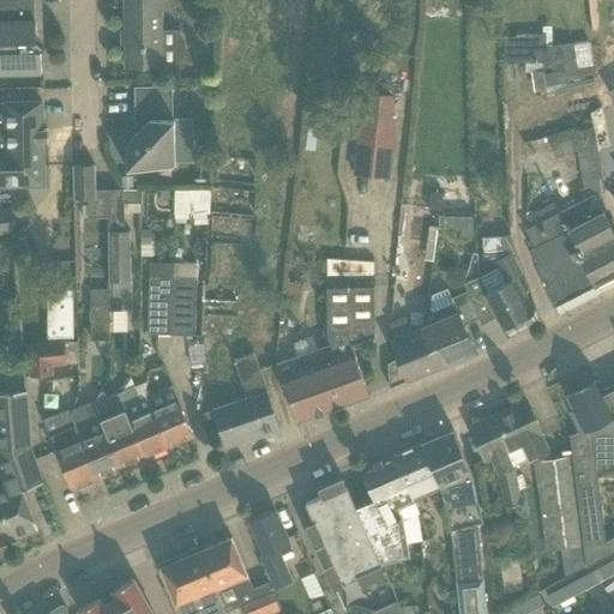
[(34,0),(0,0),(0,73),(17,74),(41,73),(41,50),(36,52),(36,22),(35,22),(34,0)]
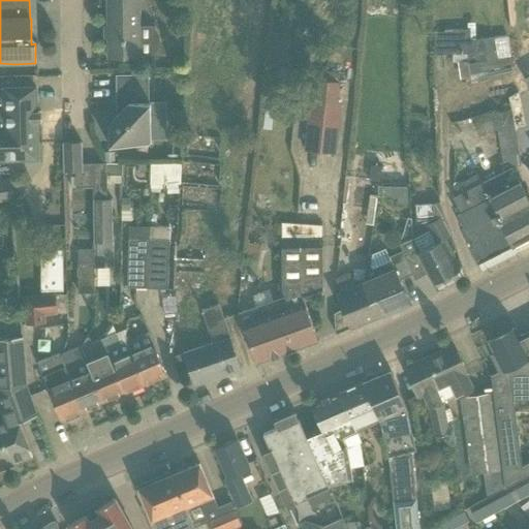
[(138,0),(106,0),(107,58),(139,58),(138,0)]
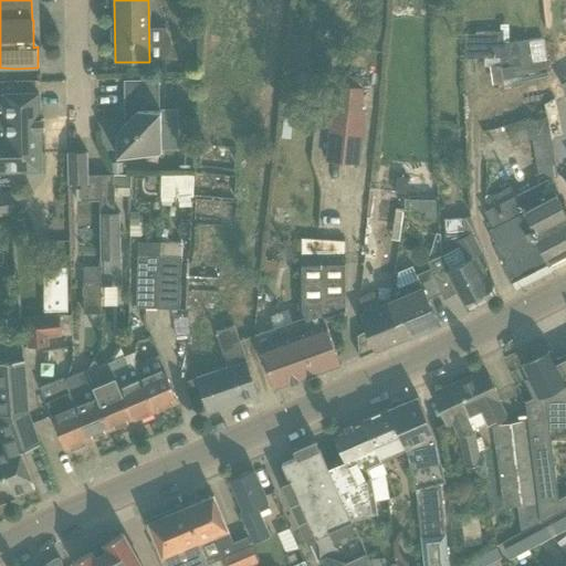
[(500,31),(475,32),(475,33),(477,33),(478,59),(491,58),(501,58),(501,64),(503,83),(503,84),(548,75),(543,39),(510,42),(509,40),(501,40),(500,31)]
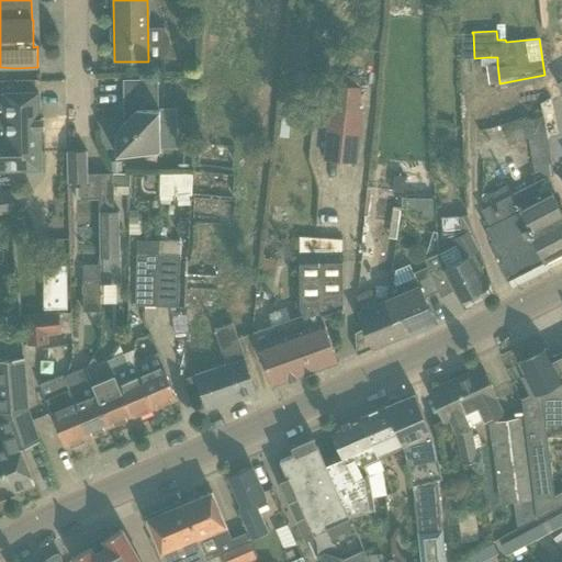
[(125,122),(115,132),(115,155),(134,155),(141,147),(159,147),(175,147),(175,109),(158,110),(158,80),(147,81),(125,81),(125,109),(132,115),(125,122)]
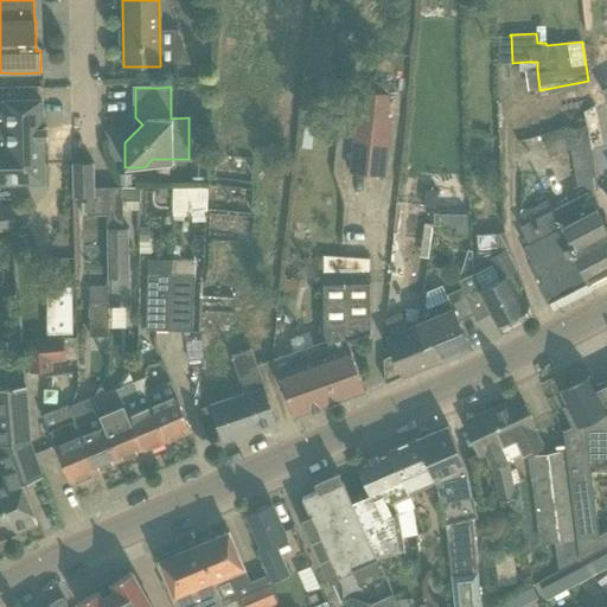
[(5,147),(0,147),(0,185),(1,185),(25,184),(44,184),(44,165),(43,141),(43,128),(42,101),(18,102),(4,102),(5,147)]
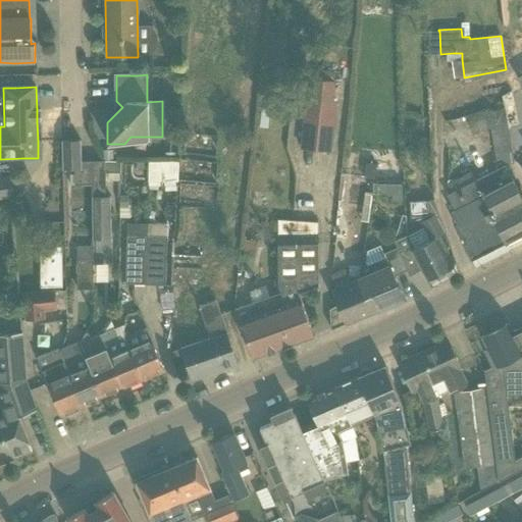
[(512,91),(502,96),(508,127),(519,125),(512,91)]
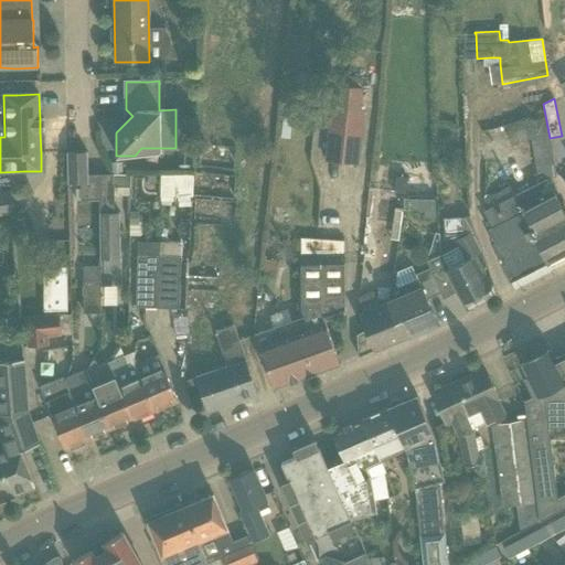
[(330,106),(324,161),(359,164),(364,109),(330,106)]
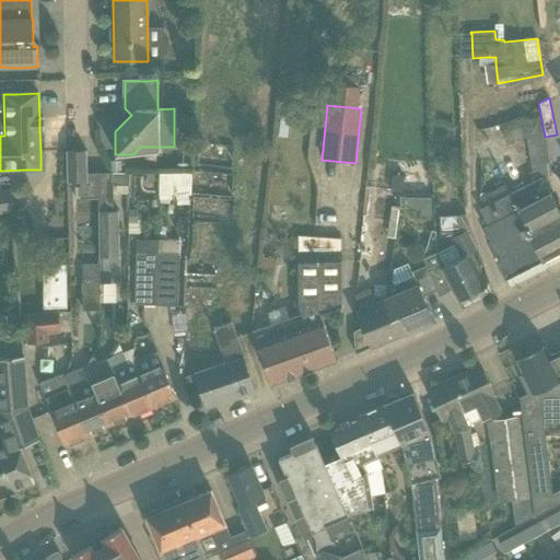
[(294,106),(293,125),(306,127),(308,107),(294,106)]
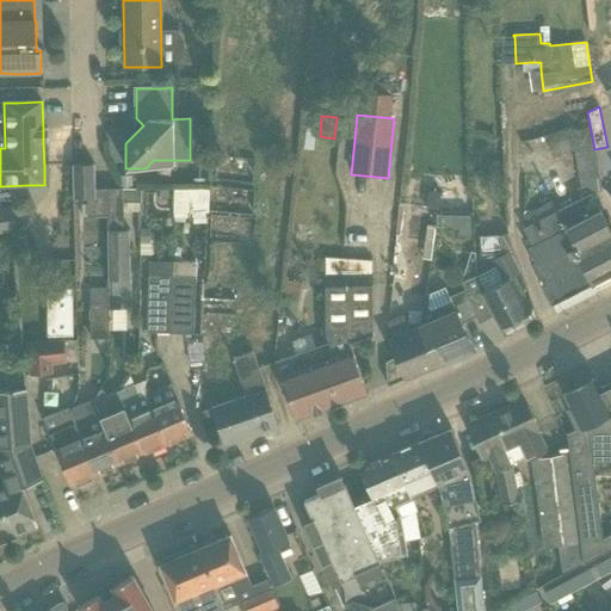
[(596,166),(588,127),(548,135),(551,155),(574,150),(582,193),(602,191),(597,166),(596,166)]
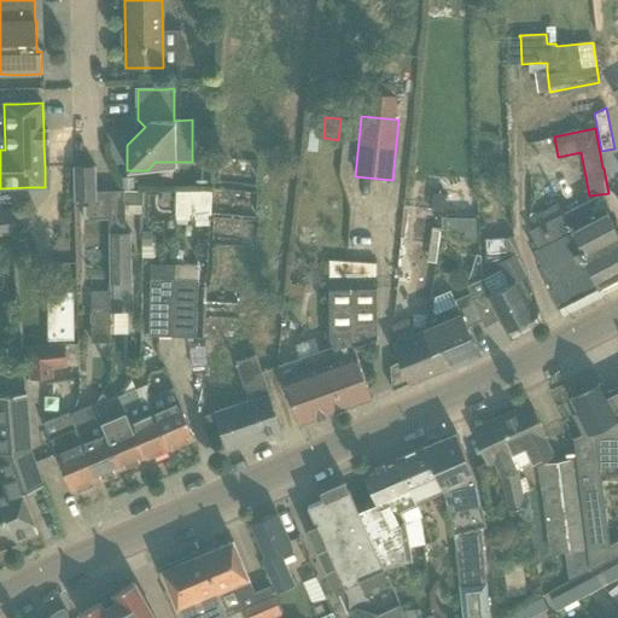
[(109,191),(97,191),(95,167),(74,167),(74,192),(74,202),(88,202),(88,219),(109,219),(109,191)]
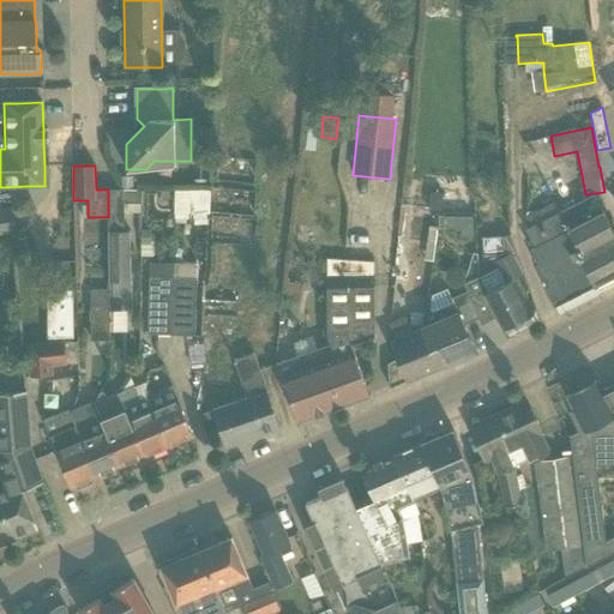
[(121,178),(121,188),(121,190),(132,188),(132,178),(121,178)]
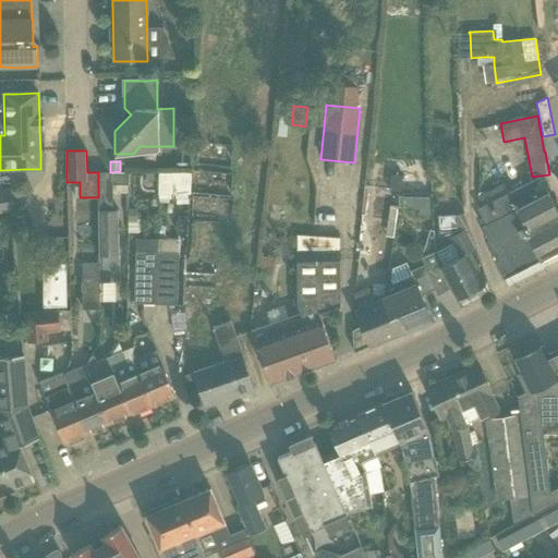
[(110,172),(110,171),(98,172),(98,197),(99,256),(118,256),(118,211),(111,211),(110,194),(110,185),(110,172)]
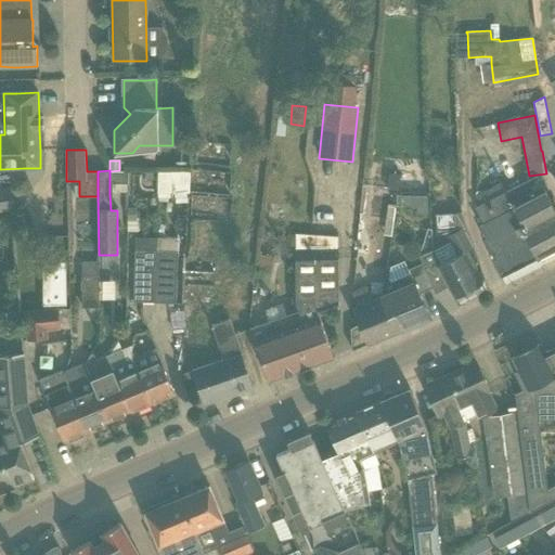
[(128,171),(110,171),(110,184),(113,184),(128,183),(128,171)]
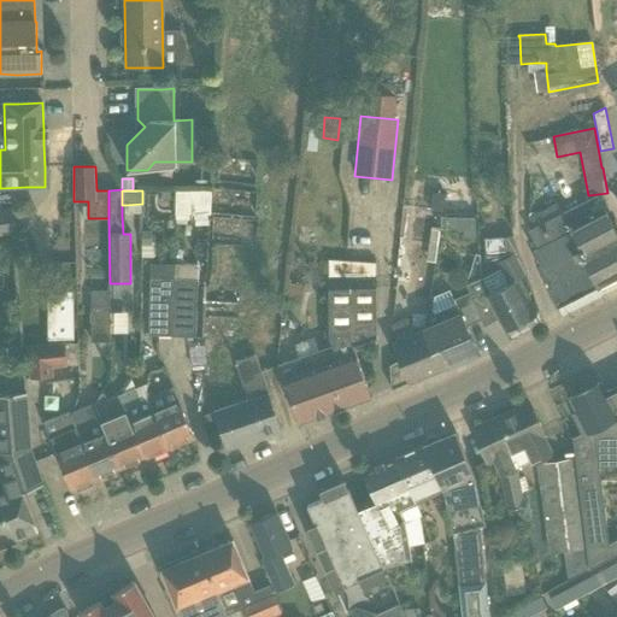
[(175,191),(175,215),(210,216),(211,191),(175,191)]
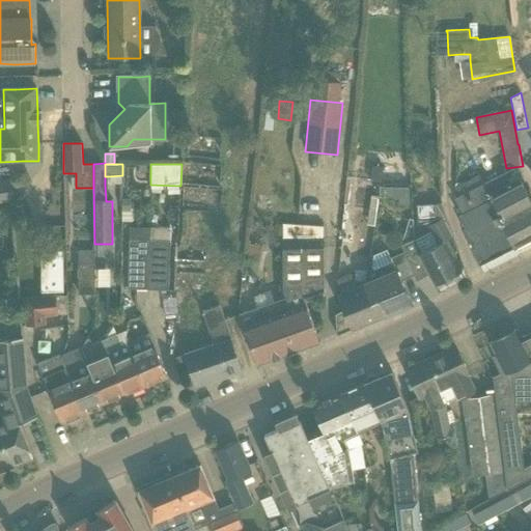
[(530,200),(513,167),(472,189),(454,198),(462,214),(458,215),(465,227),(463,228),(472,248),(471,249),(479,266),(530,238),(530,200)]
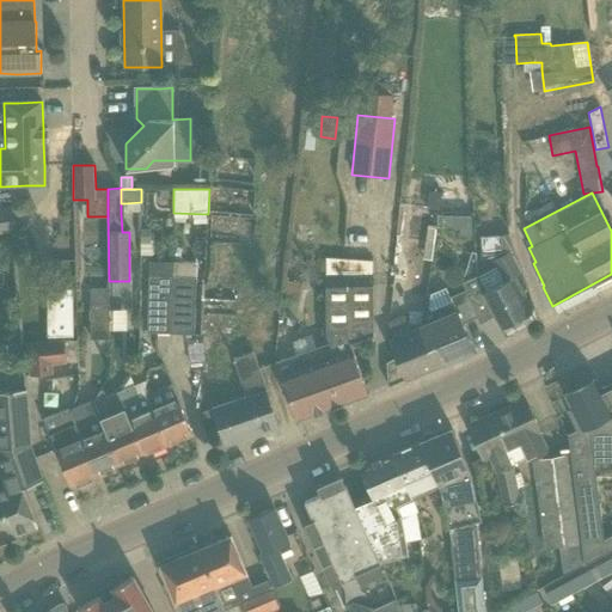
[(11,207),(0,208),(0,233),(14,232),(11,207)]
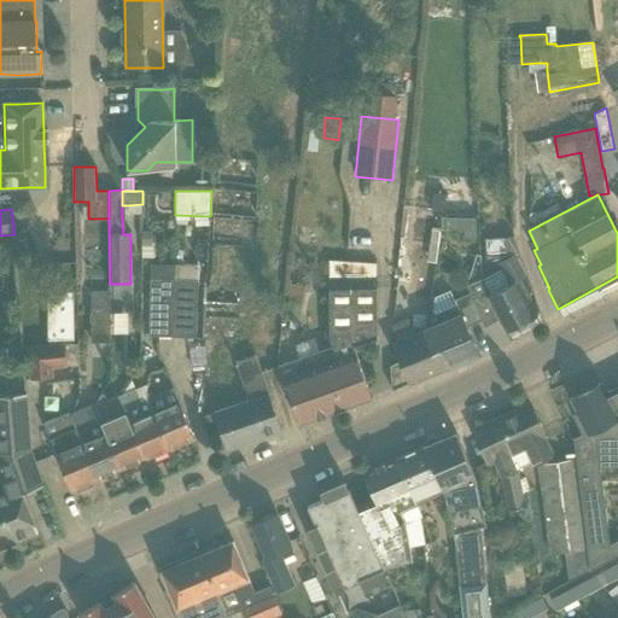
[(432,221),(429,244),(426,262),(436,263),(439,222),(432,221)]
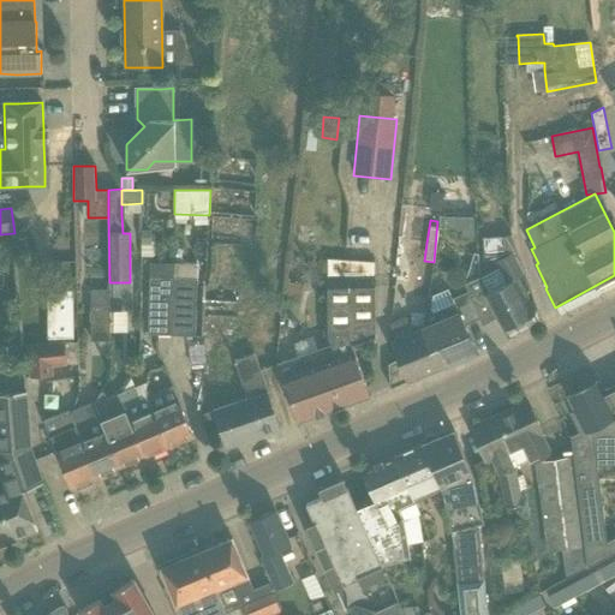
[(473,254),(464,284),(467,291),(469,291),(483,324),(497,317),(503,329),(535,315),(524,299),(529,297),(518,278),(523,275),(513,256),(517,255),(511,237),(483,238),(483,263),(495,262),(497,269),(505,285),(489,292),(481,276),(479,276),(478,255),(473,254)]
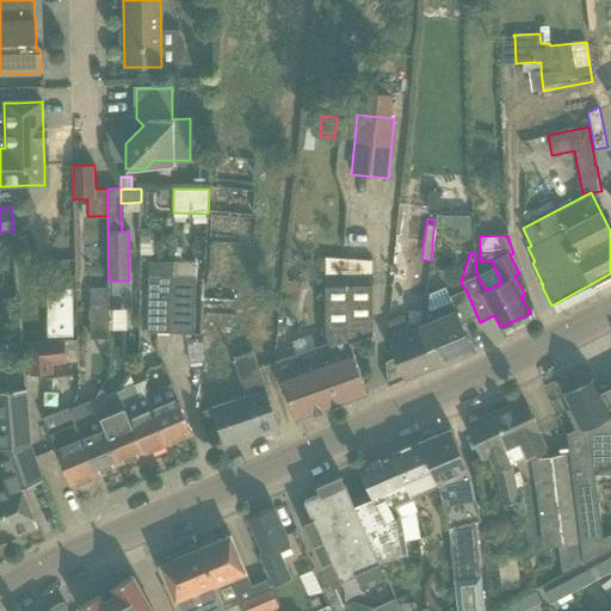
[(323,273),(323,285),(325,335),(333,356),(322,359),(338,403),(369,393),(349,343),(372,334),(372,285),(371,272),(323,273)]
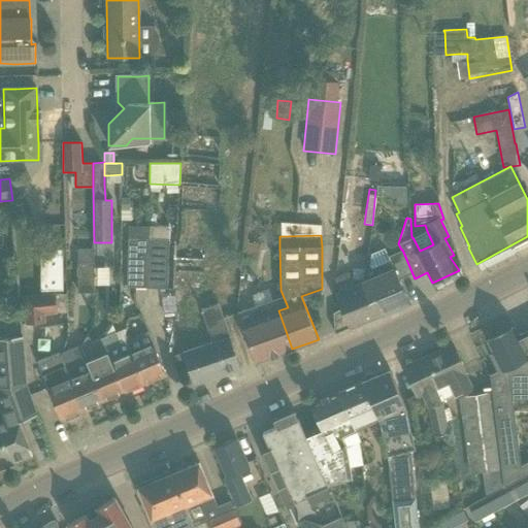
[(147,287),(149,237),(129,237),(128,287),(147,287)]
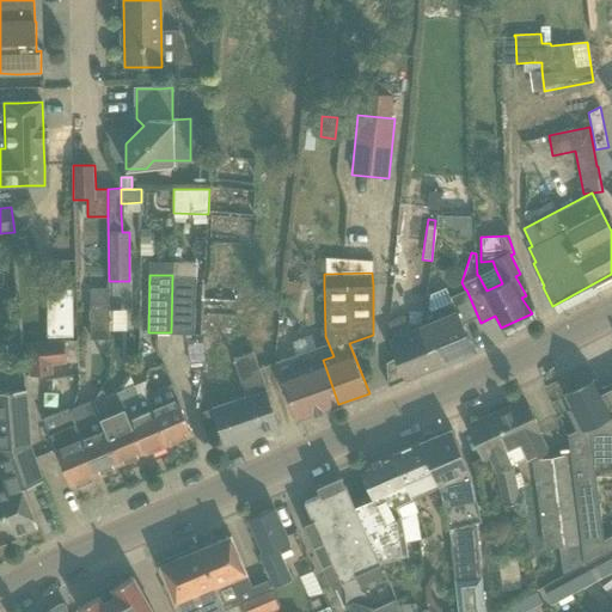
[(195,276),(172,275),(171,332),(194,334),(195,276)]
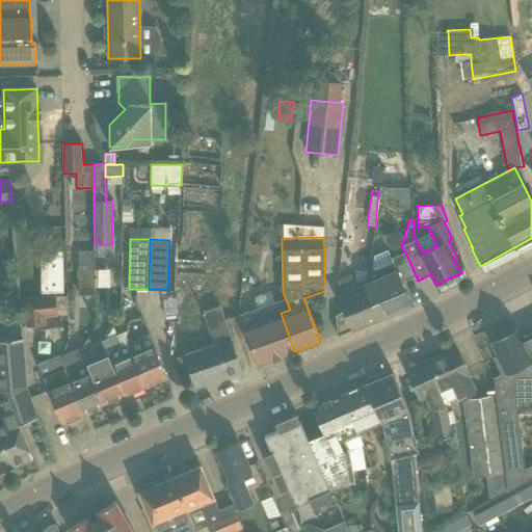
[(244,274),(258,276),(262,245),(248,243),(244,274)]
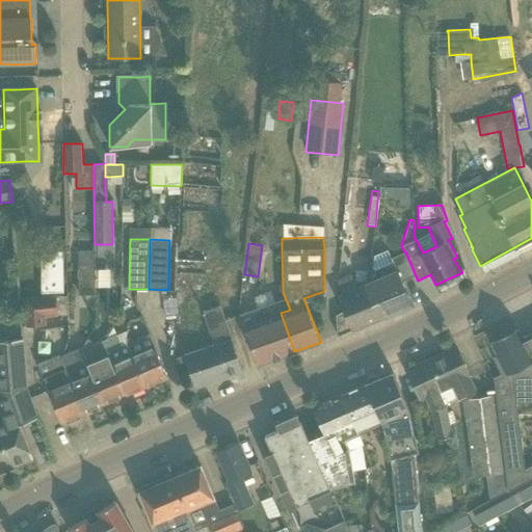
[(41,293),(62,292),(62,250),(41,250),(41,293)]
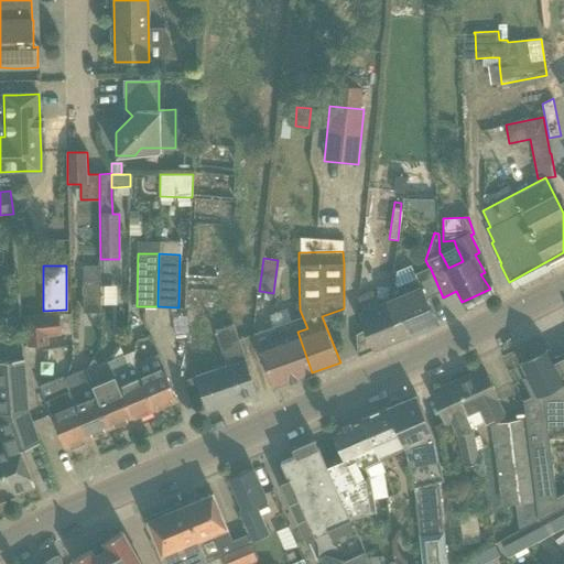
[(100,266),(86,267),(82,267),(83,312),(100,312),(100,304),(100,286),(100,266)]
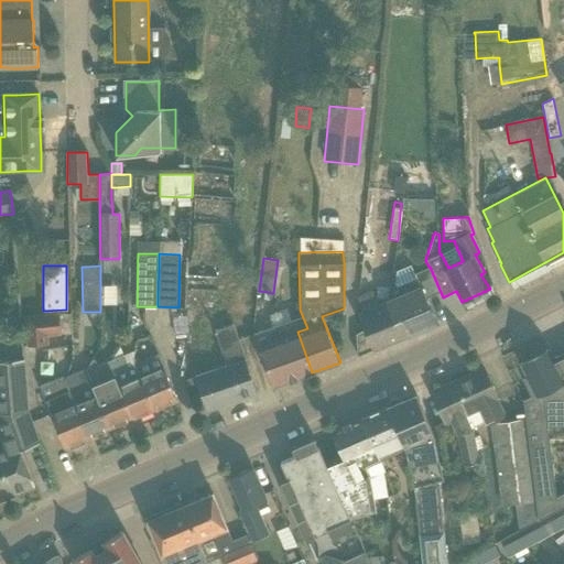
[(394,285),(398,292),(399,295),(386,302),(393,322),(401,318),(409,336),(437,324),(425,299),(440,292),(442,299),(443,297),(430,267),(414,273),(411,266),(397,271),(394,285)]
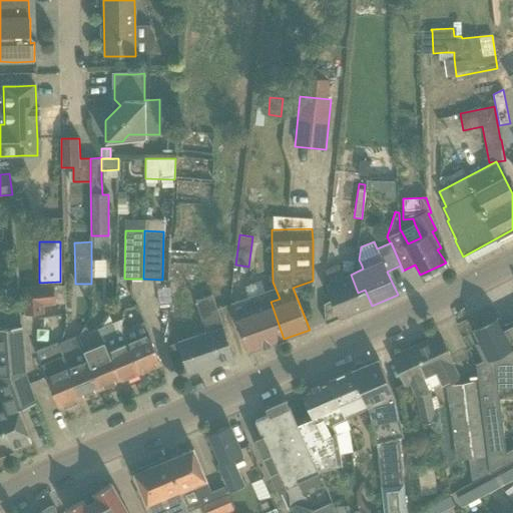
[(338,265),(325,271),(329,284),(326,285),(332,300),(324,304),(326,324),(340,318),(341,319),(372,306),(365,290),(358,293),(351,275),(343,278),(338,265)]
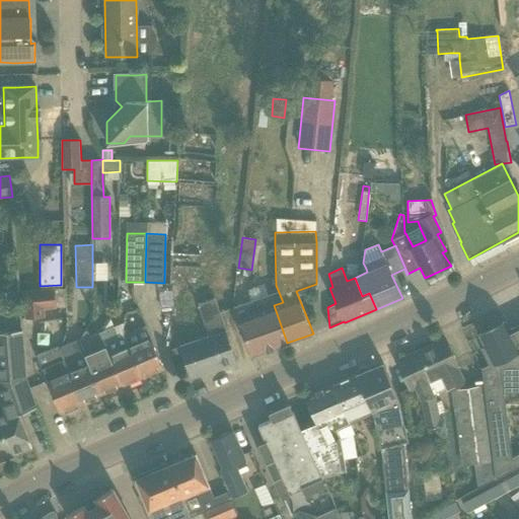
[(22,291),(24,318),(43,317),(43,308),(56,307),(54,289),(22,291)]
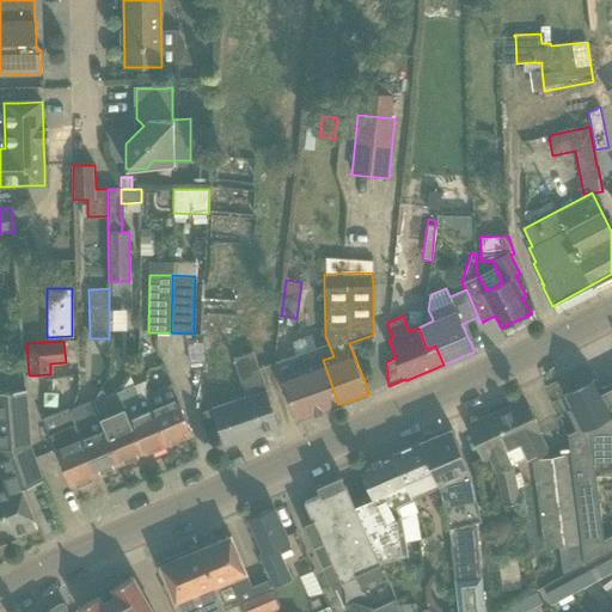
[(0,367),(19,367),(18,343),(0,343),(0,367)]
